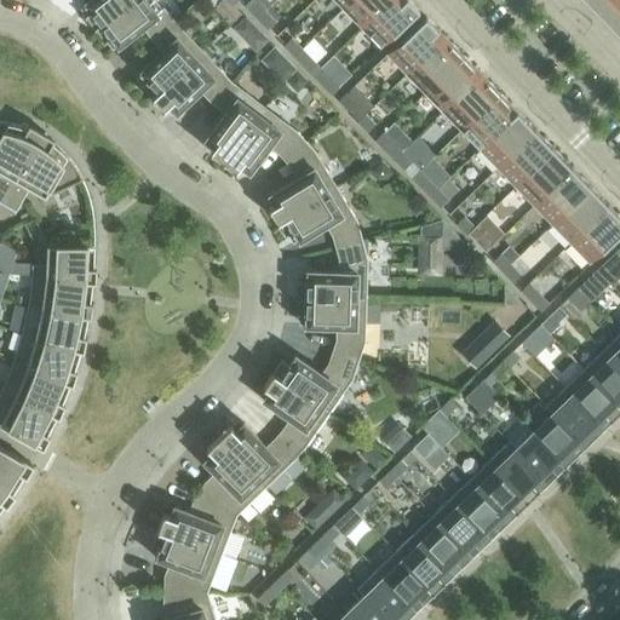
[(132,0),(89,0),(84,4),(91,12),(85,17),(95,30),(132,0)]
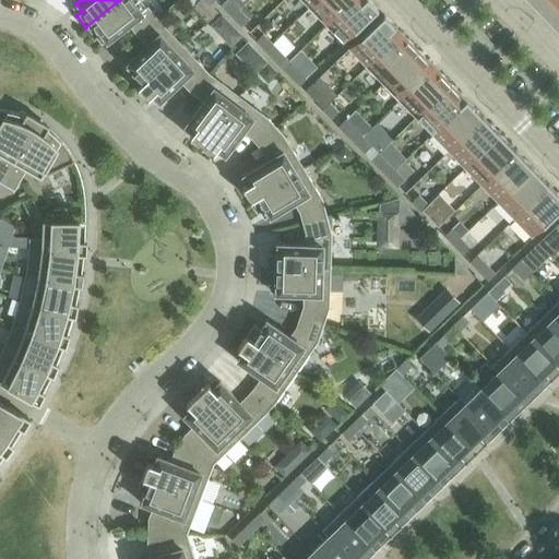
[(157,19),(147,6),(141,11),(132,0),(119,0),(85,27),(94,38),(99,35),(106,43),(130,24),(139,35),(157,19)]
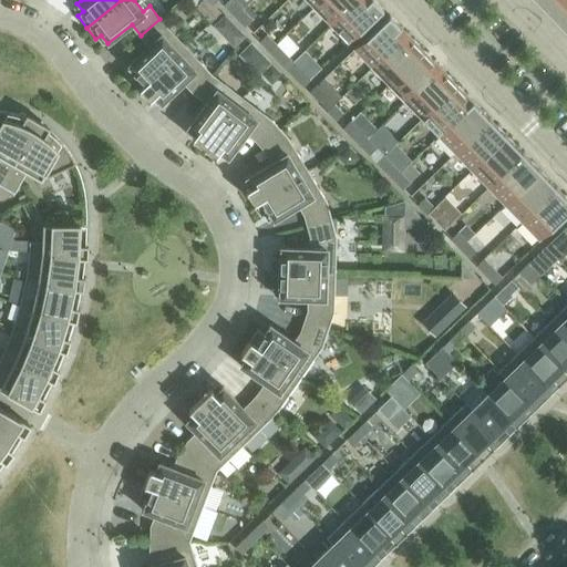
[(210,22),(222,12),(214,4),(208,0),(202,0),(195,7),(210,22)]
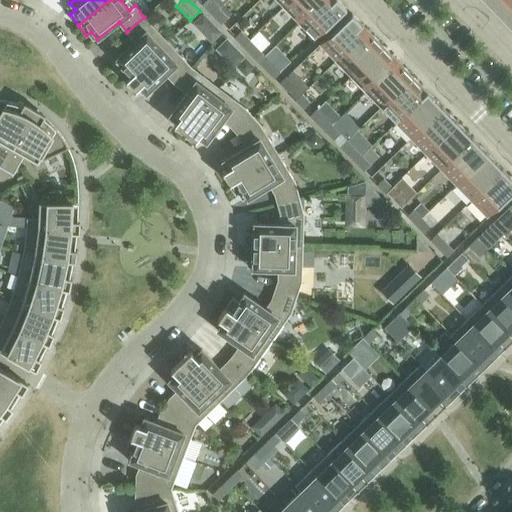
[(219,9),(211,0),(205,6),(213,14),(219,9)]
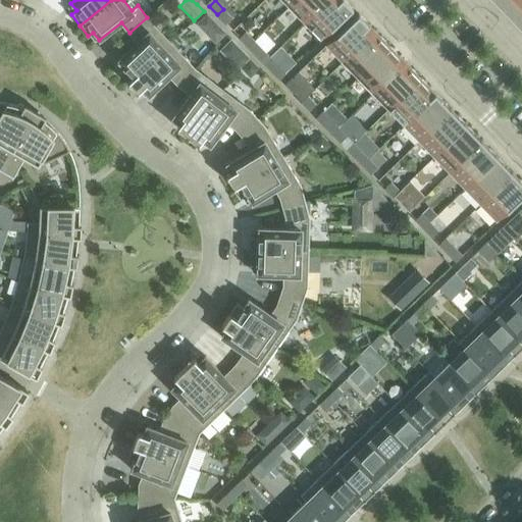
[(305,22),(327,0),(296,0),(289,7),(305,22)]
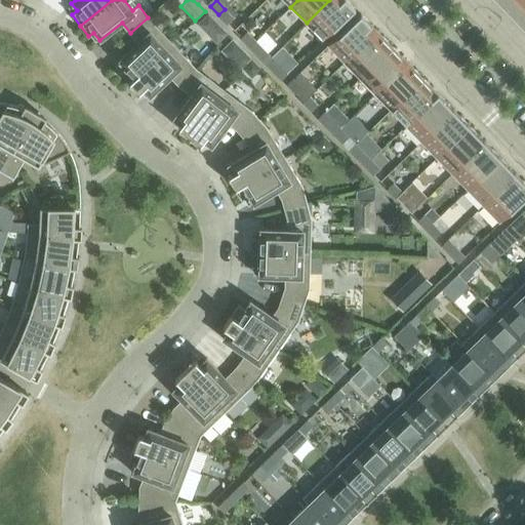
[(322,39),(355,8),(347,0),(329,0),(307,23),(322,39)]
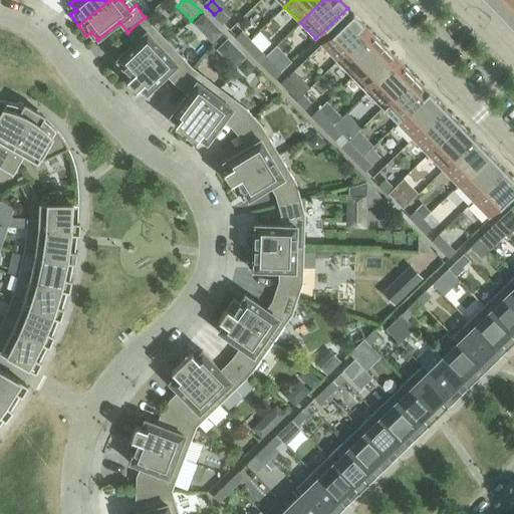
[(485,0),(497,11),(508,0),(485,0)]
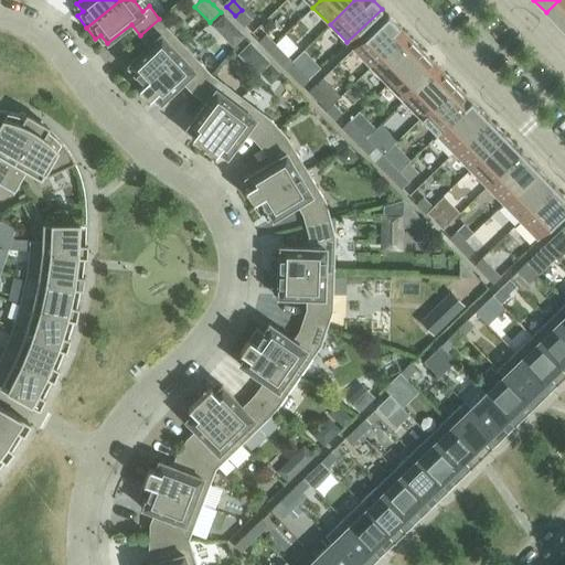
[(563,30),(564,28),(564,0),(558,0),(546,12),(563,30)]
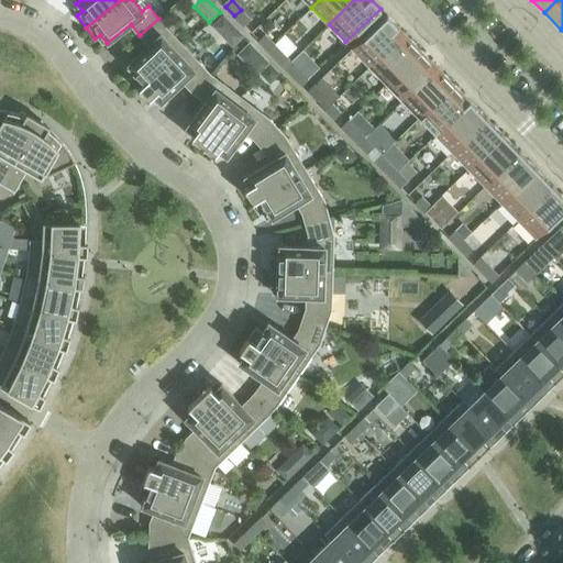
[(250,19),(241,10),(234,15),(244,25),(250,19)]
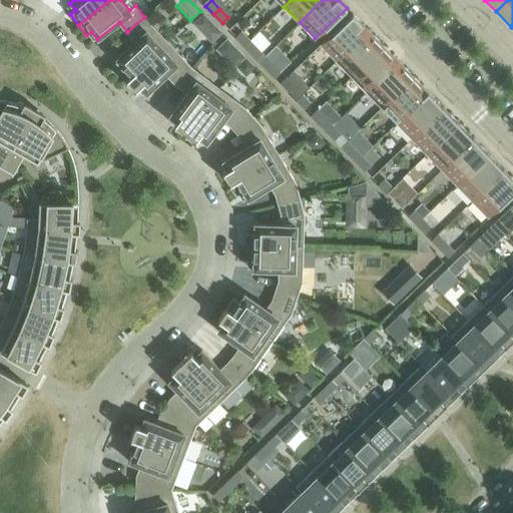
[(337,60),(368,29),(353,13),(321,44),(337,60)]
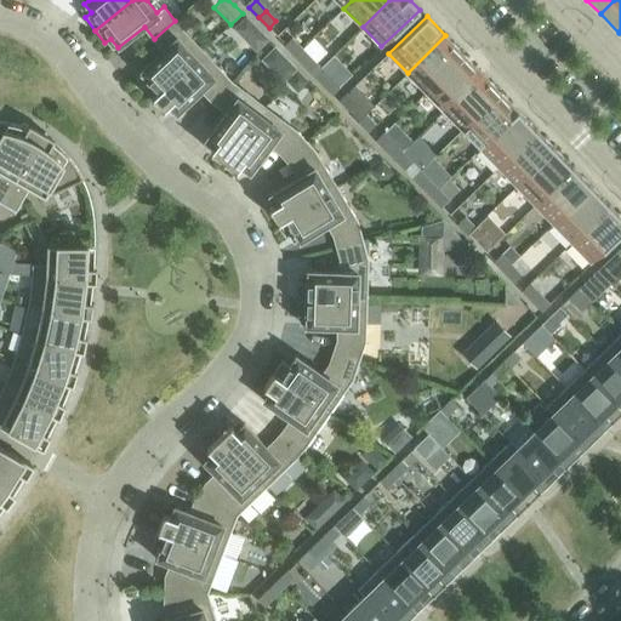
[(246,38),(257,28),(246,17),(237,28),(246,38)]
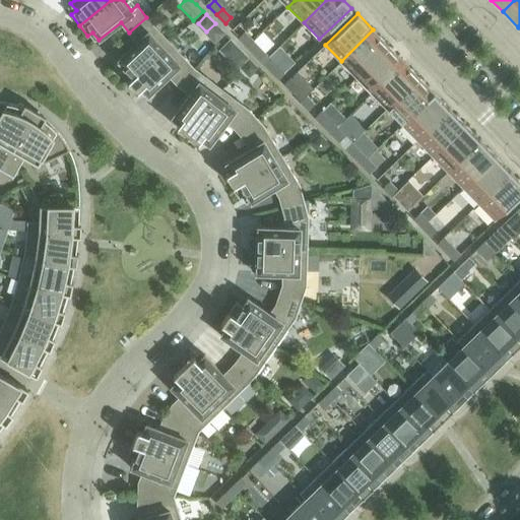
[(128,81),(170,43),(146,17),(129,33),(137,42),(117,61),(123,68),(119,72),(128,81)]
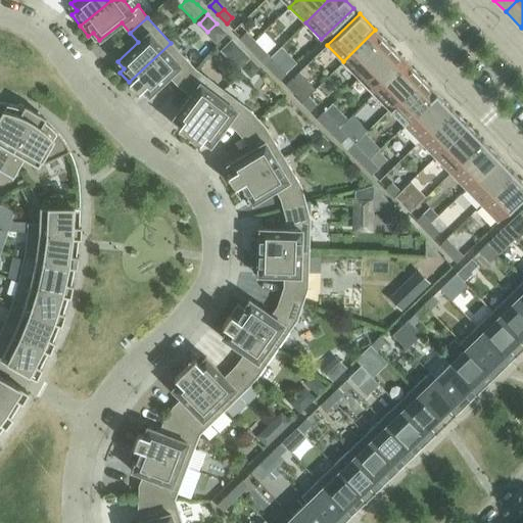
[(359,78),(390,46),(375,30),(343,61),(359,78)]
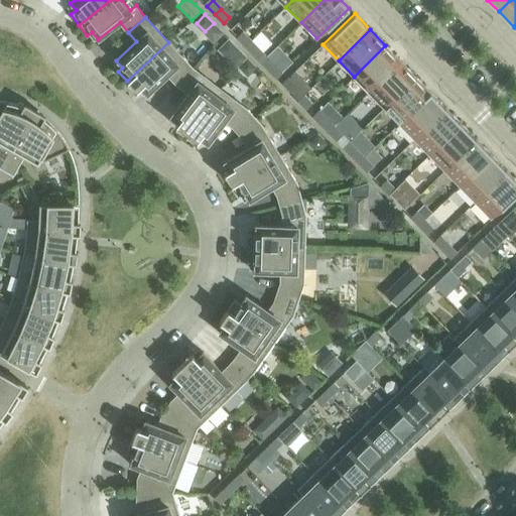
[(251,40),(243,31),(237,37),(246,45),(251,40)]
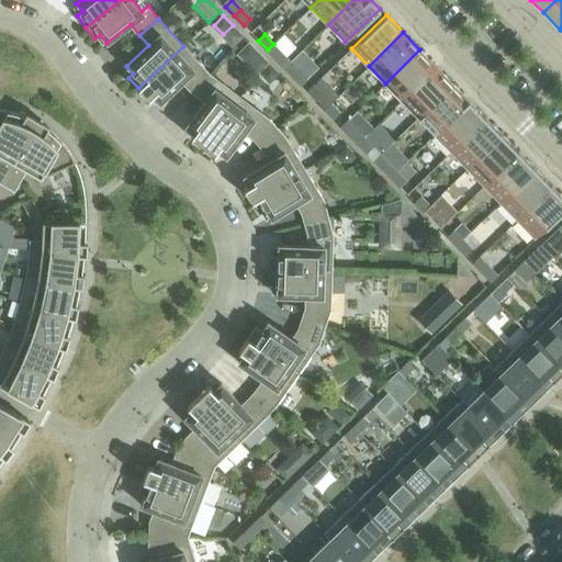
[(282,53),(273,44),(268,49),(277,59),(282,53)]
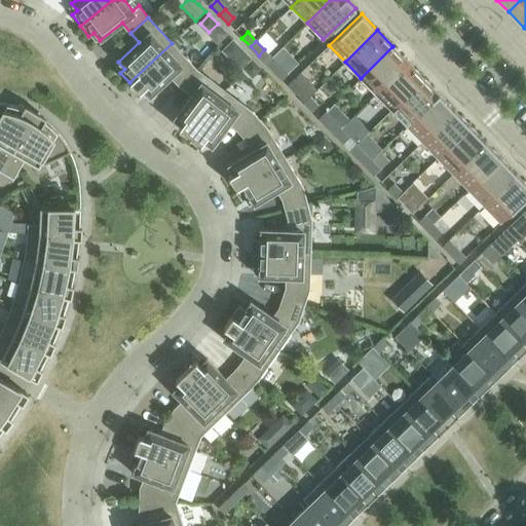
[(181,86),(196,69),(172,43),(129,82),(139,92),(144,88),(150,96),(171,76),(181,86)]
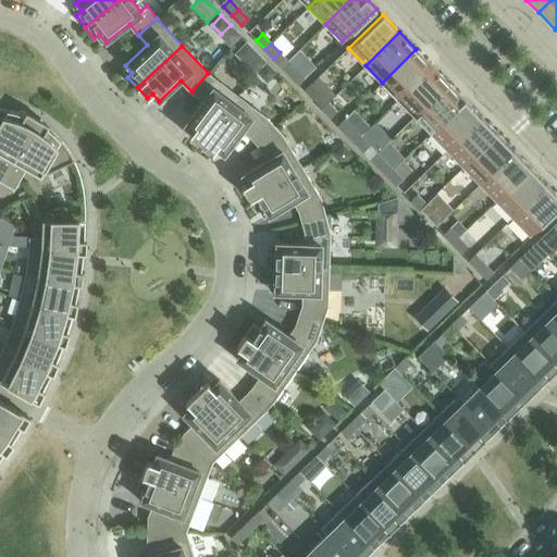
[(258,70),(264,60),(252,48),(245,57),(258,70)]
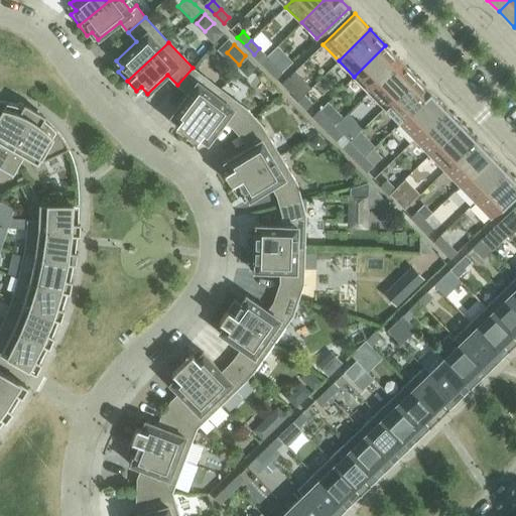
[(369,92),(400,60),(385,45),(354,77),(369,92)]
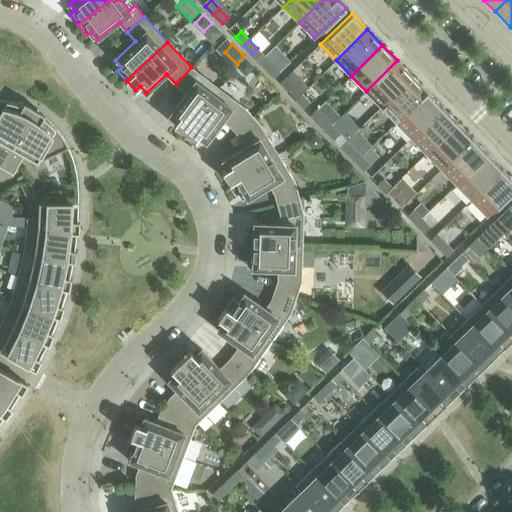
[(273,64),(264,55),(259,61),(267,69),(273,64)]
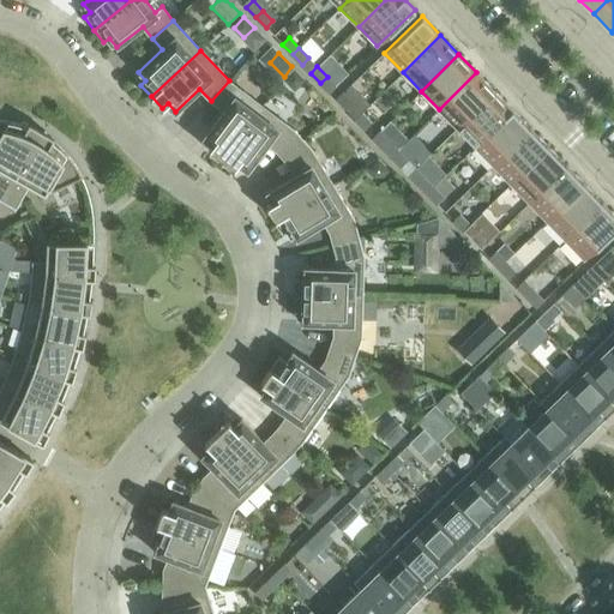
[(457,128),(495,91),(476,72),(439,109),(457,128)]
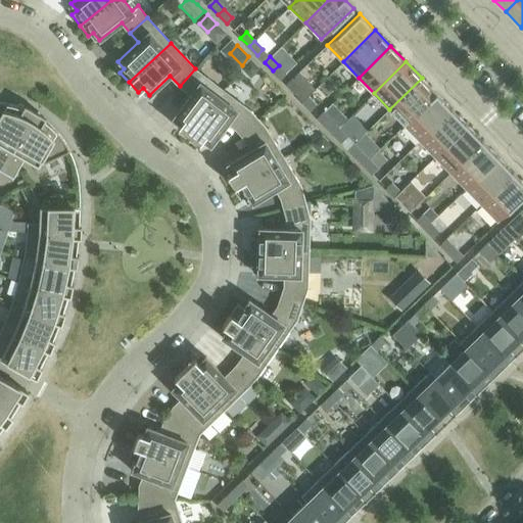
[(188,136),(224,90),(195,68),(180,86),(191,94),(174,117),(181,123),(177,128),(188,136)]
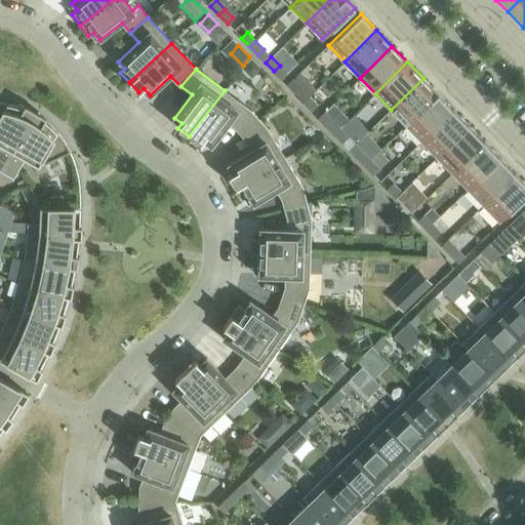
[(406,125),(439,93),(423,78),(391,110),(406,125)]
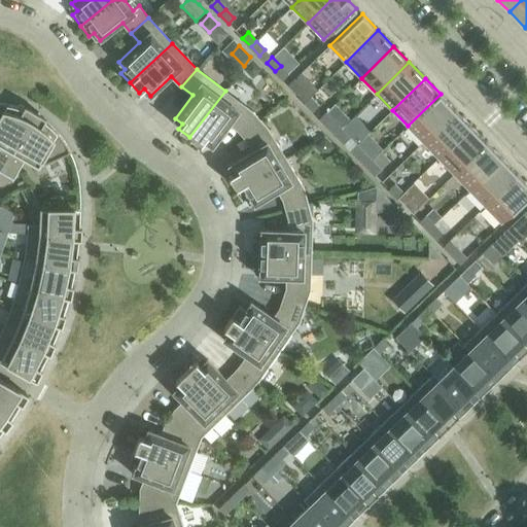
[(310,96),(302,88),(296,94),(305,102),(310,96)]
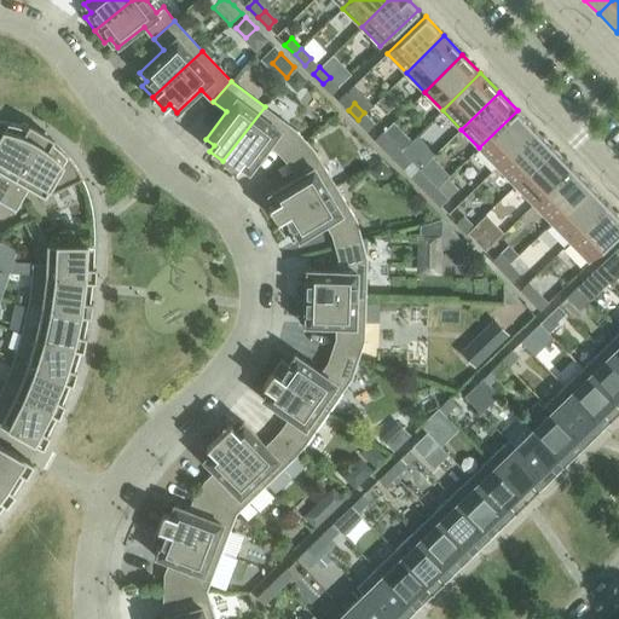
[(306,140),(298,131),(265,106),(223,161),(236,171),(241,166),(249,172),(270,145),(281,152),(285,158),(306,140)]
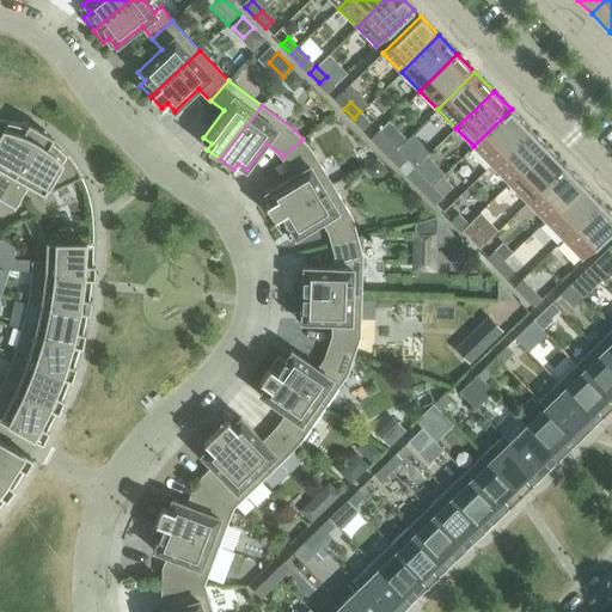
[(491,165),(530,128),(512,109),(473,146),(491,165)]
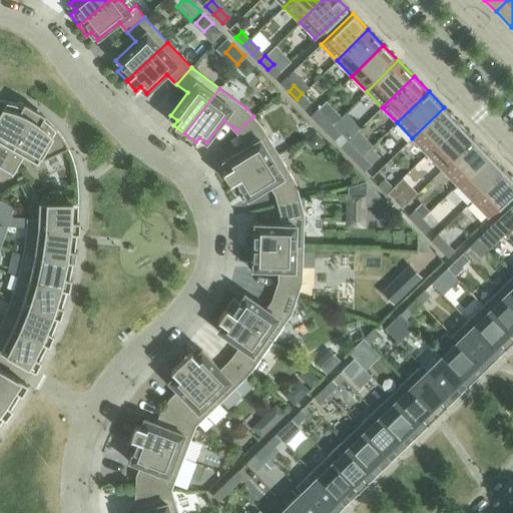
[(311,102),(302,93),(297,99),(305,108),(311,102)]
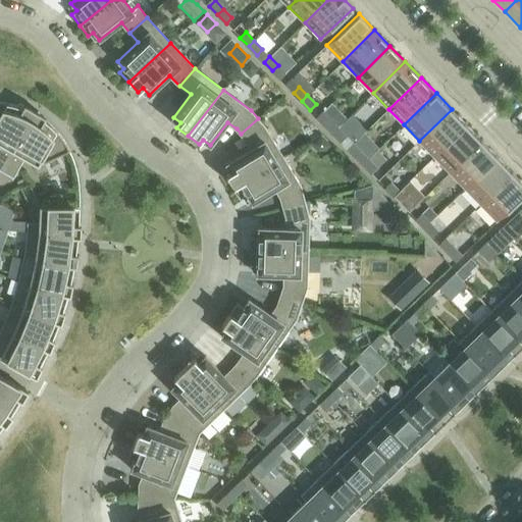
[(0,169),(2,170),(35,113),(36,111),(24,105),(23,108),(16,105),(9,103),(4,102),(0,101),(0,143),(1,144),(0,145),(0,169)]
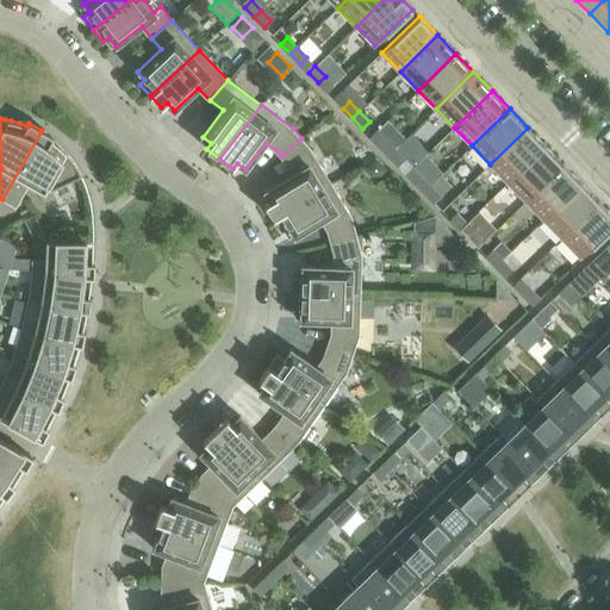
[(508,182),(546,145),(528,128),(490,165),(508,182)]
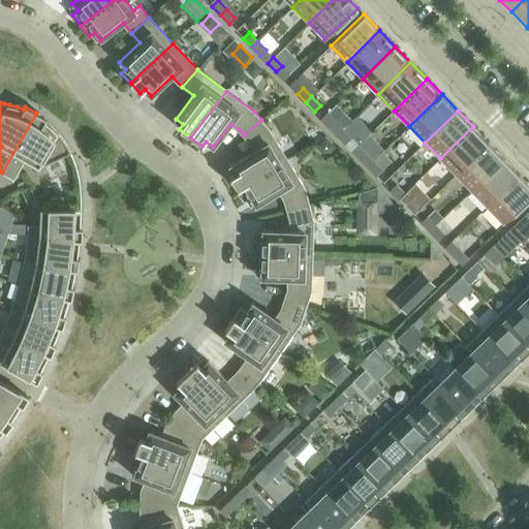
[(67,147),(65,143),(61,137),(57,132),(52,127),(48,124),(45,121),(47,119),(36,113),(35,115),(2,173),(13,180),(25,160),(39,167),(71,152),(70,151),(67,147)]
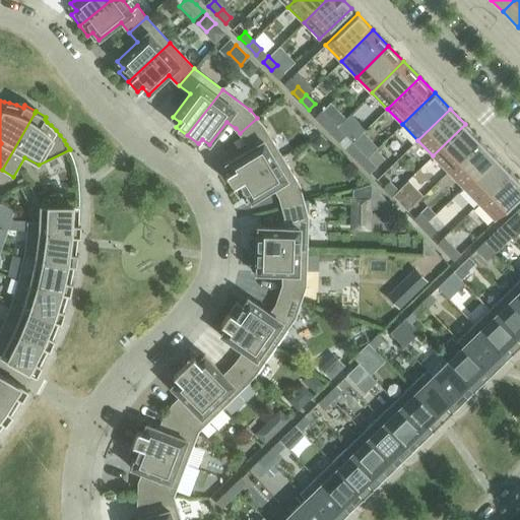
[(282,156),(264,126),(257,118),(240,133),(245,139),(251,148),(226,164),(231,171),(225,174),(233,186),(282,156)]
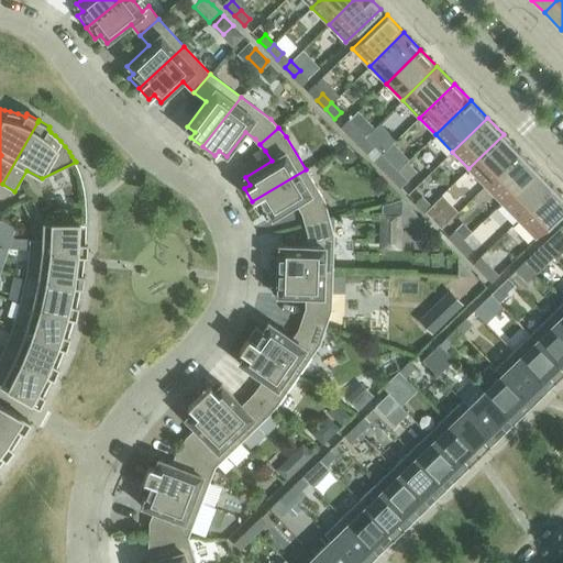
[(364,136),(355,128),(350,134),(359,143),(364,136)]
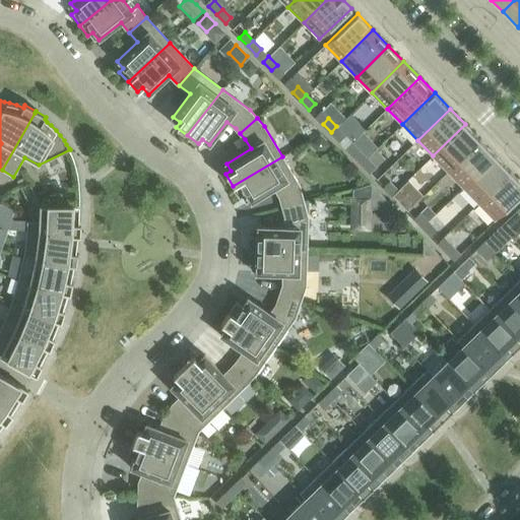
[(448,172),(480,140),(465,124),(433,155),(448,172)]
